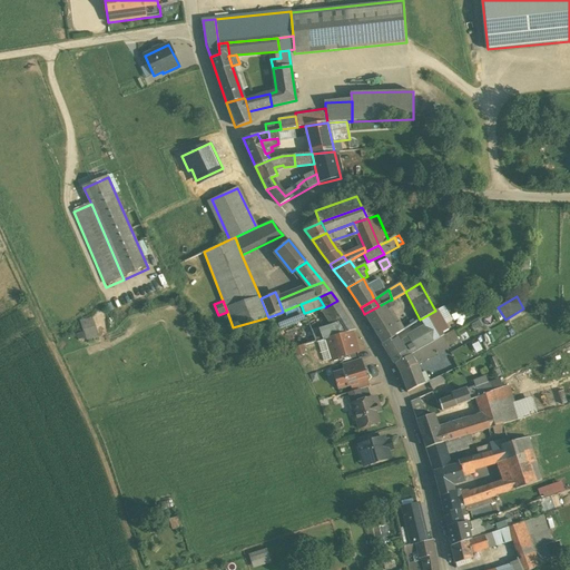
[(349,318),(337,301),(325,307),(335,324),(342,334),(352,331),(355,331),(349,318)]
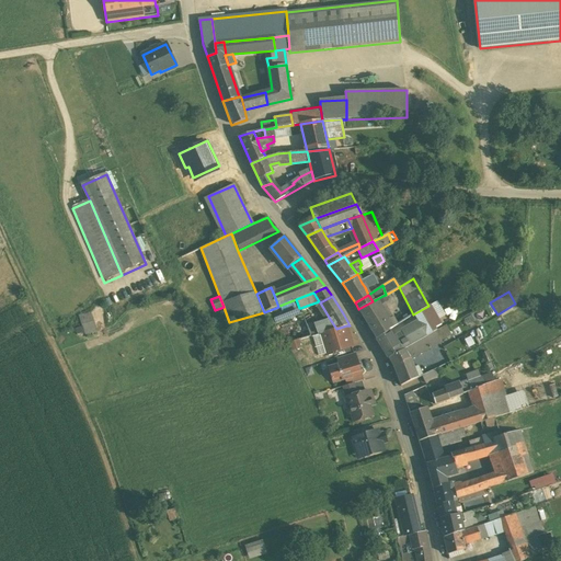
[(296,299),(279,306),(282,312),(271,317),(282,345),(311,336),(300,308),(299,308),(296,299)]
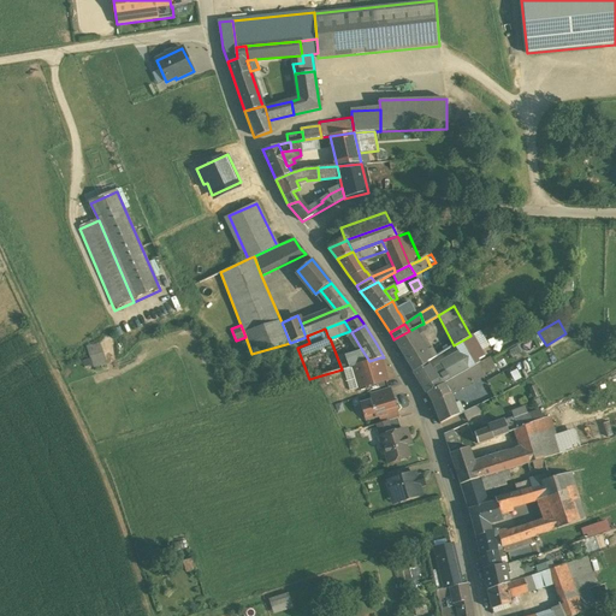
[(409,331),(394,339),(408,363),(424,354),(419,347),(421,345),(415,335),(412,330),(409,331)]
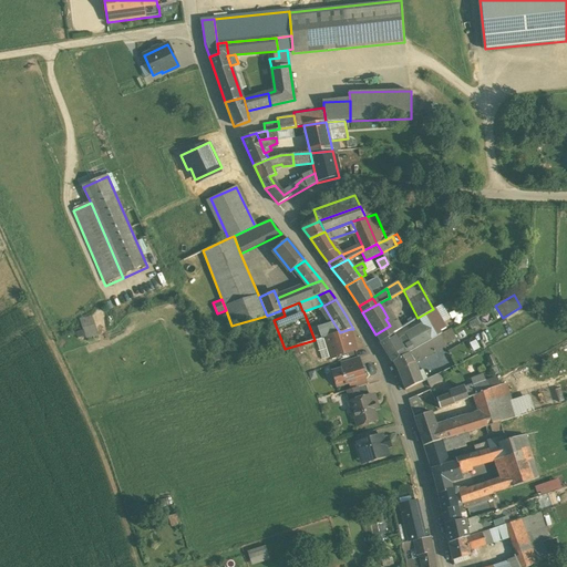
[(405,334),(397,340),(405,354),(409,352),(430,341),(440,336),(437,333),(444,330),(433,309),(418,318),(421,323),(404,333),(405,334)]
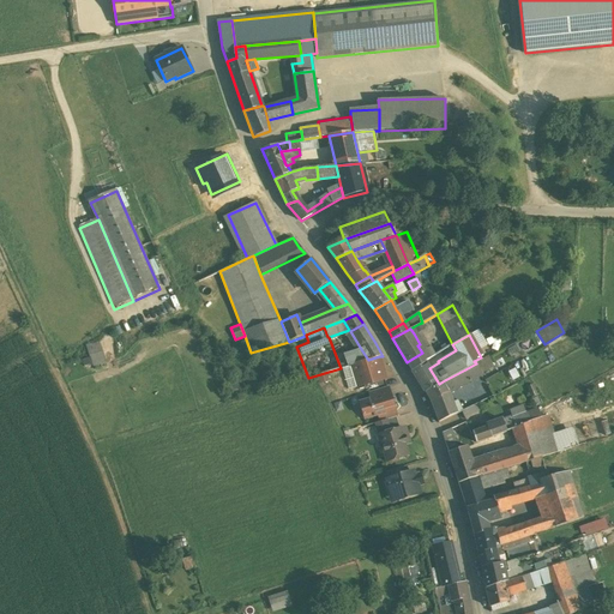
[(85,344),(92,367),(107,362),(100,341),(85,344)]
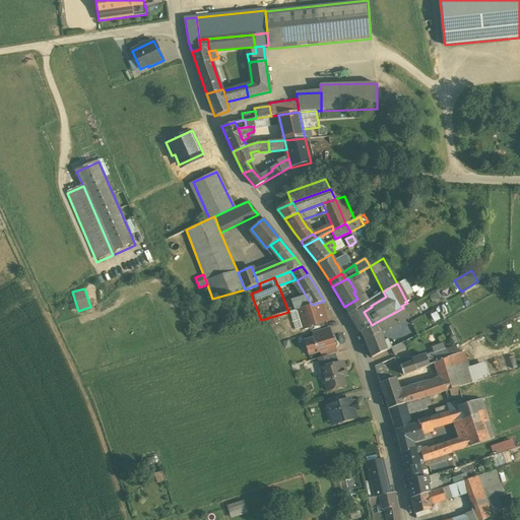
[(364,295),(358,299),(361,306),(368,302),(364,295)]
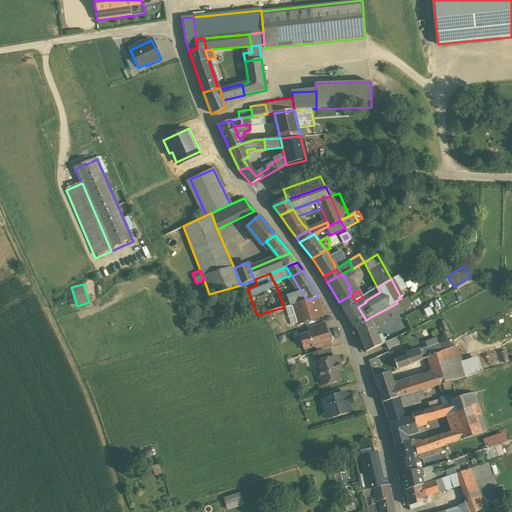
[(307,300),(301,291),(287,295),(291,305),(293,304),(307,300)]
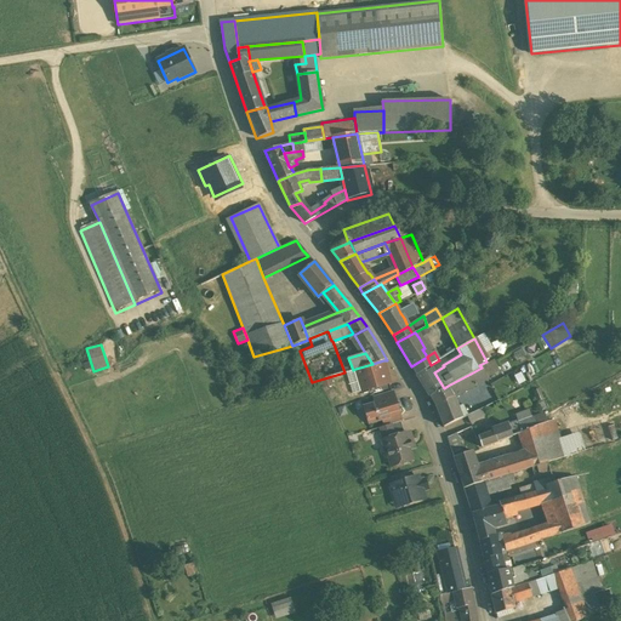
[(427,357),(411,366),(416,375),(431,365),(427,357)]
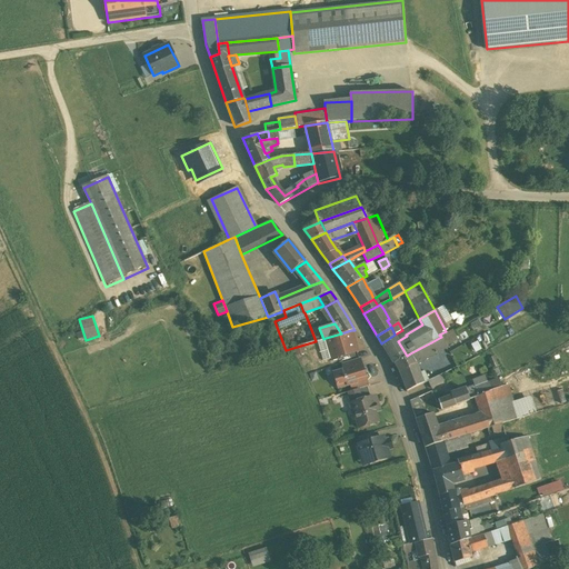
[(341,333),(326,338),(331,360),(342,357),(358,352),(351,330),(341,333)]
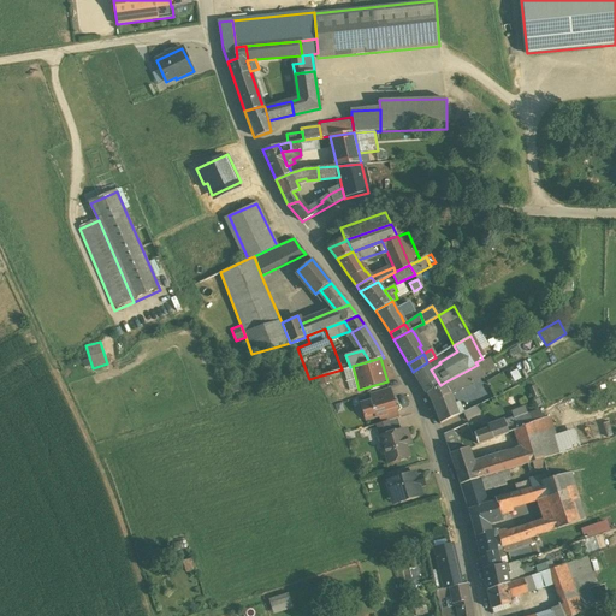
[(489,359),(478,365),(484,374),(495,368),(489,359)]
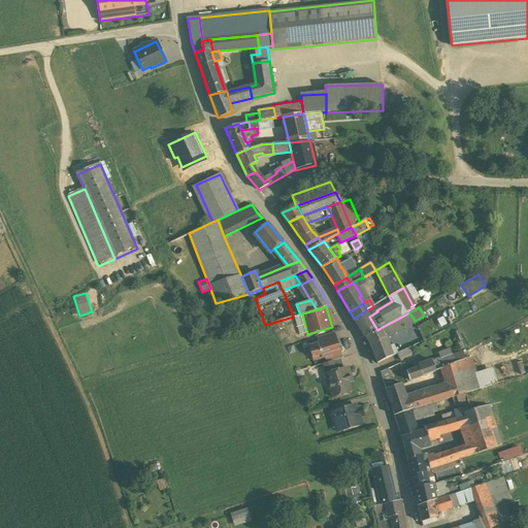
[(369,317),(366,310),(354,319),(366,337),(377,330),(369,317)]
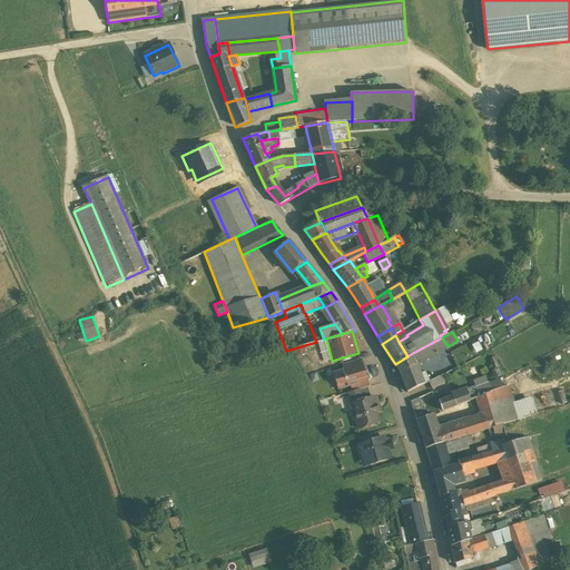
[(442,337),(432,343),(438,354),(448,349),(448,346),(442,337)]
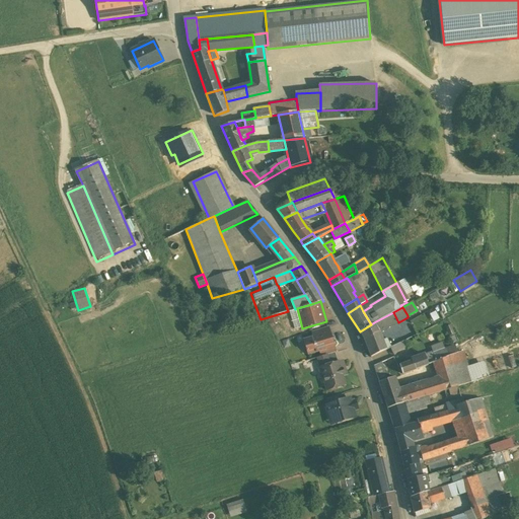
[(371,324),(360,331),(364,339),(367,347),(382,340),(379,332),(384,330),(398,322),(393,312),(374,322),(371,324)]
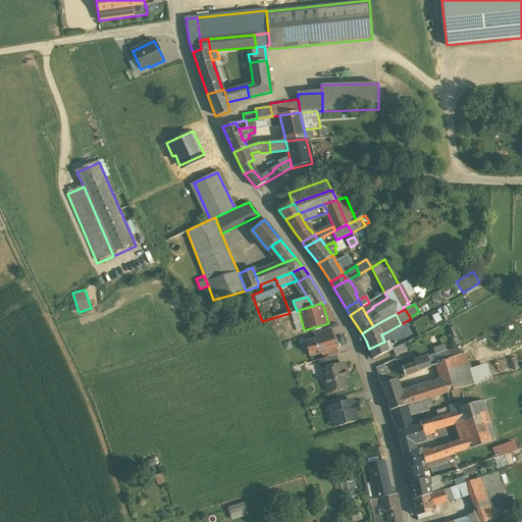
[(328,323),(314,327),(316,333),(329,328),(328,323)]
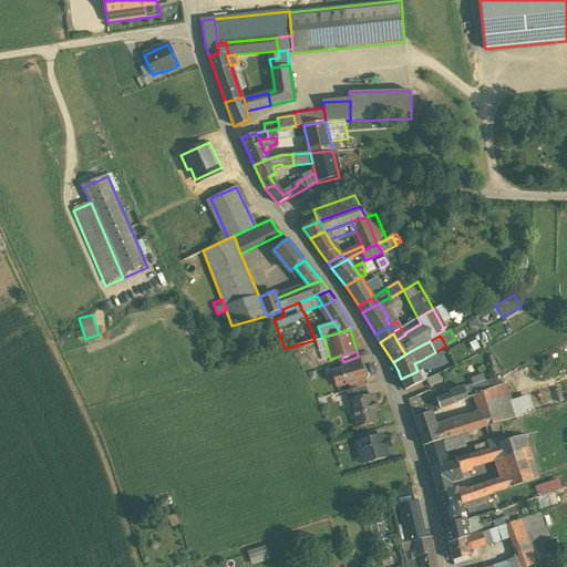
[(484,351),(471,357),(476,367),(481,364),(482,367),(490,362),(484,351)]
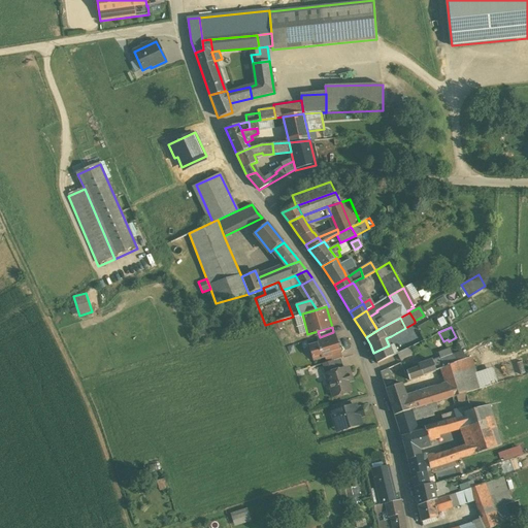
[(320,337),(318,337),(320,343),(309,347),(314,360),(326,357),(339,353),(338,347),(339,343),(336,341),(333,332),(320,337)]
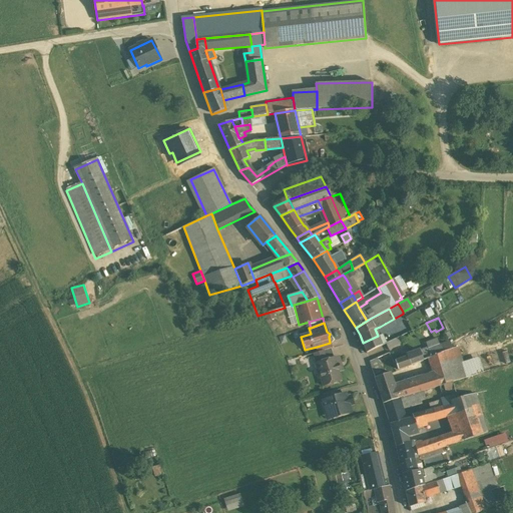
[(378,336),(363,343),(367,353),(383,346),(379,336),(378,336)]
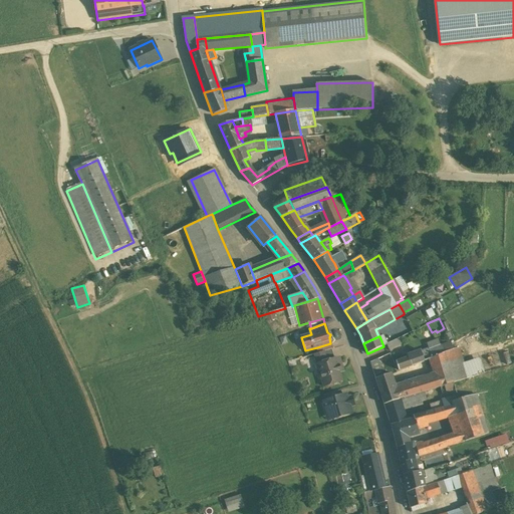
[(399,338),(387,344),(390,350),(402,344),(399,338)]
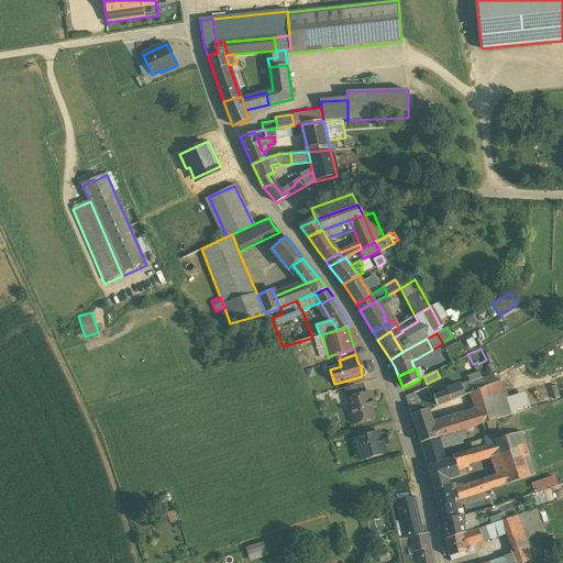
[(470,382),(471,384),(482,379),(478,372),(467,375),(470,382)]
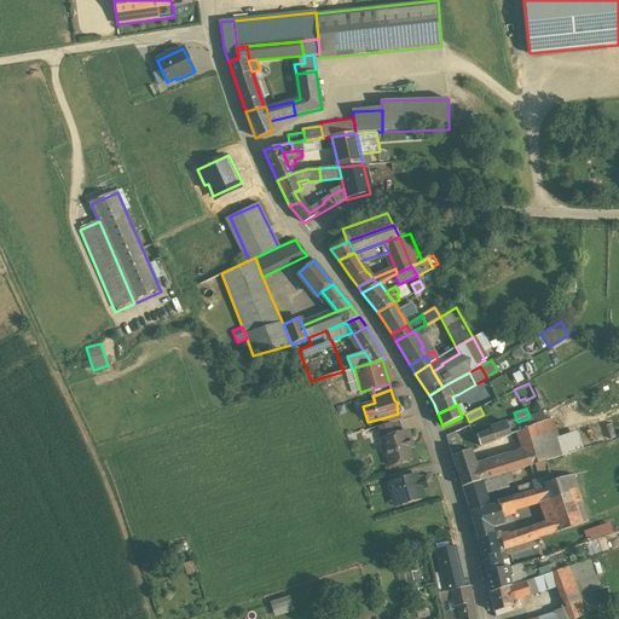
[(542,412),(530,417),(532,426),(536,426),(536,427),(547,423),(542,412)]
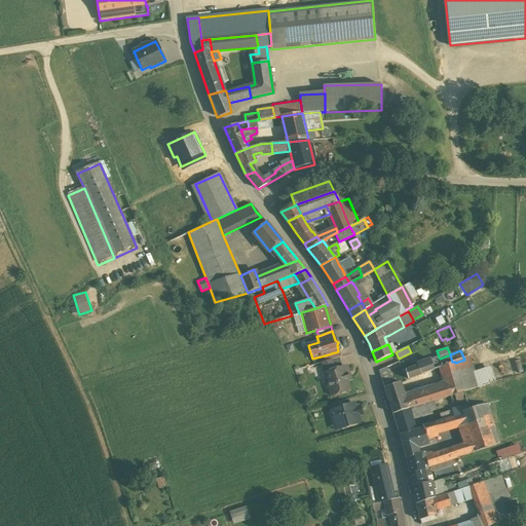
[(338,351),(325,355),(326,361),(339,358),(340,357),(338,351)]
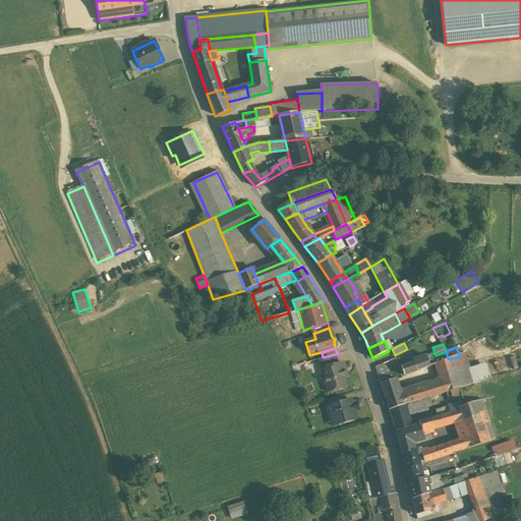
[(446,351),(436,355),(439,363),(448,358),(446,351)]
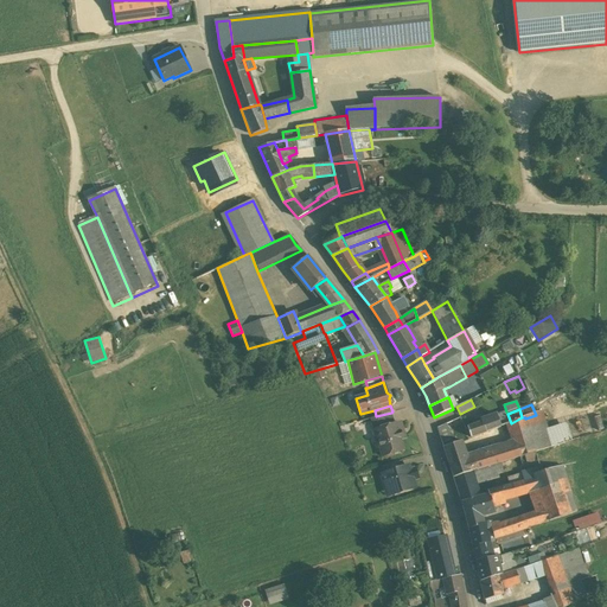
[(506,411),(481,421),(481,423),(467,428),(471,438),(487,433),(487,432),(509,425),(511,423),(508,414),(506,411)]
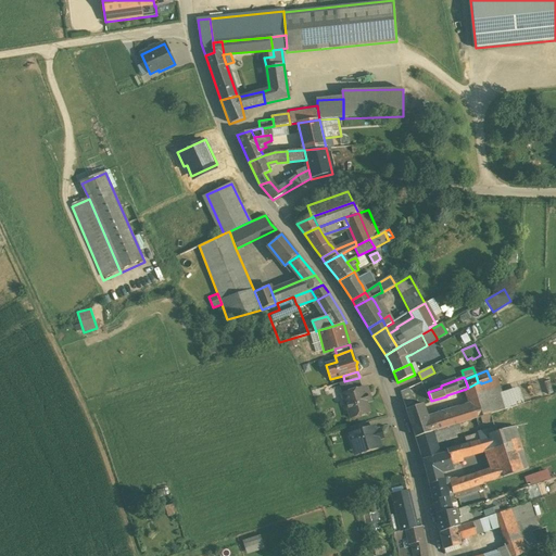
[(344,381),(341,382),(344,394),(362,390),(362,389),(358,378),(344,381)]
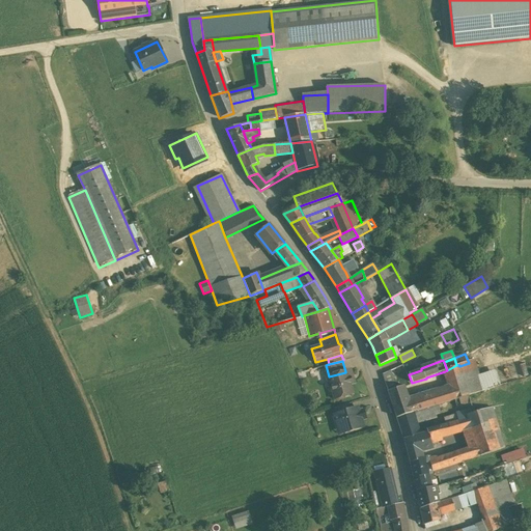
[(469,363),(459,366),(468,395),(484,391),(480,378),(476,361),(469,363)]
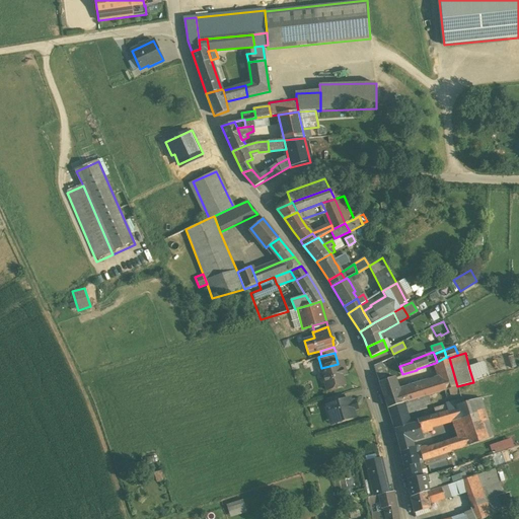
[(437,362),(435,363),(441,381),(443,390),(457,386),(449,358),(449,357),(437,362)]
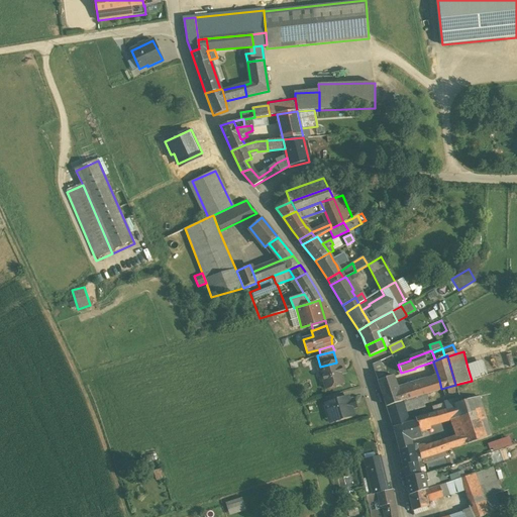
[(336,363),(320,367),(326,388),(329,390),(332,389),(334,386),(342,383),(340,374),(344,372),(342,364),(337,365),(336,363)]
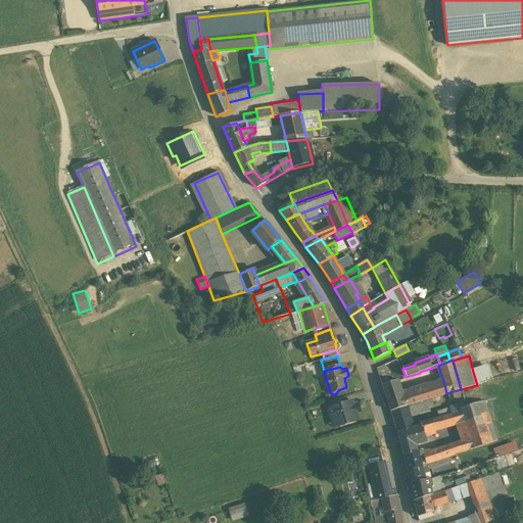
[(483,369),(473,372),(477,385),(487,382),(483,369)]
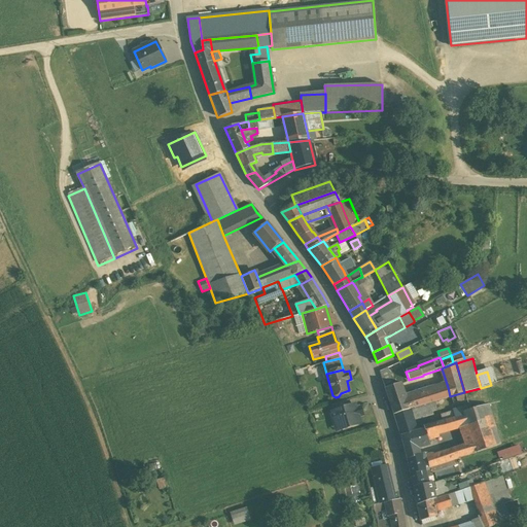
[(400,383),(385,388),(393,414),(410,409),(408,403),(400,383)]
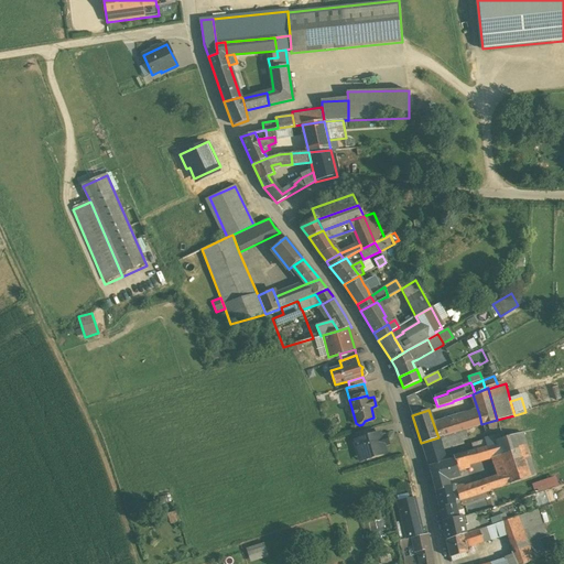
[(479,414),(441,426),(442,431),(444,436),(481,424),(479,414)]
